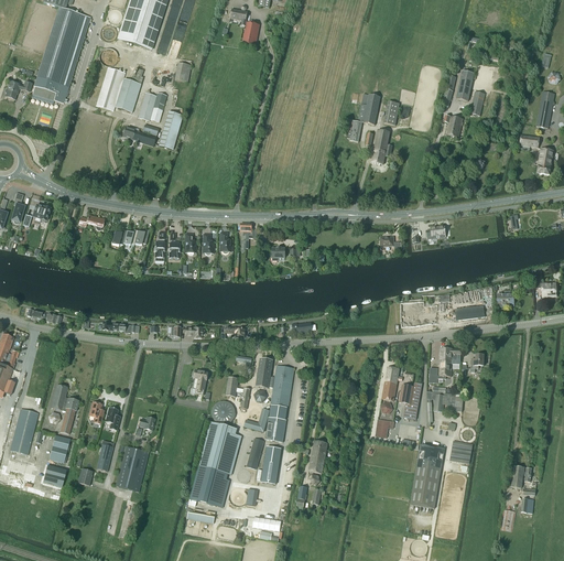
[(38,72),(32,89),(55,97),(54,98),(64,101),(91,15),(66,8),(67,2),(72,3),(73,0),(44,0),(44,1),(58,6),(58,9),(44,52),(38,72)]
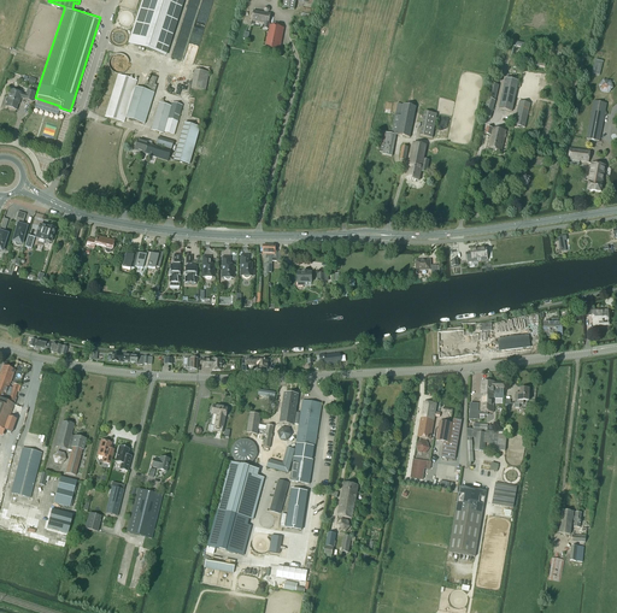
[(140,0),(128,41),(166,53),(182,0),(140,0)]
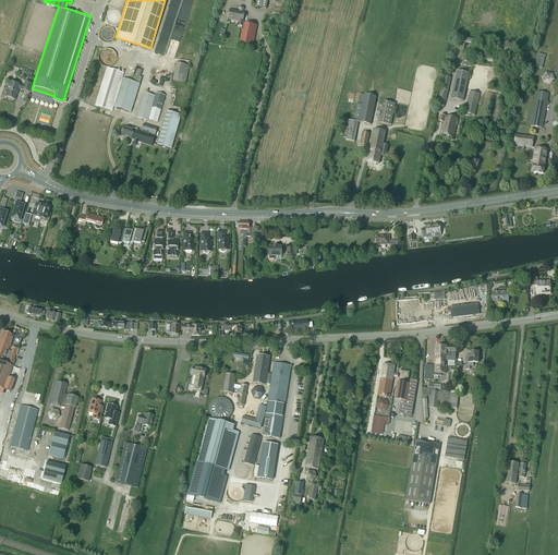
[(229,7),(228,16),(239,19),(239,23),(243,24),(243,20),(244,19),(243,19),(245,10),(242,9),(242,8),(243,8),(243,7),(244,7),(244,5),(243,5),(243,4),(242,3),(241,3),(240,3),(240,4),(239,4),(239,5),(239,7),(239,8),(240,8),(240,9),(229,7)]
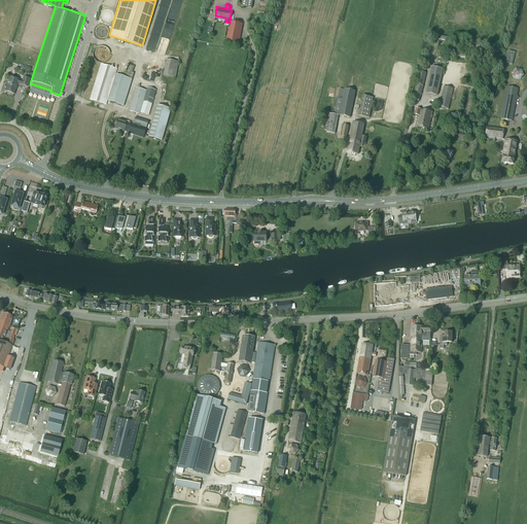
[(230,23),(226,39),(239,42),(243,22),(230,19),(230,23)]
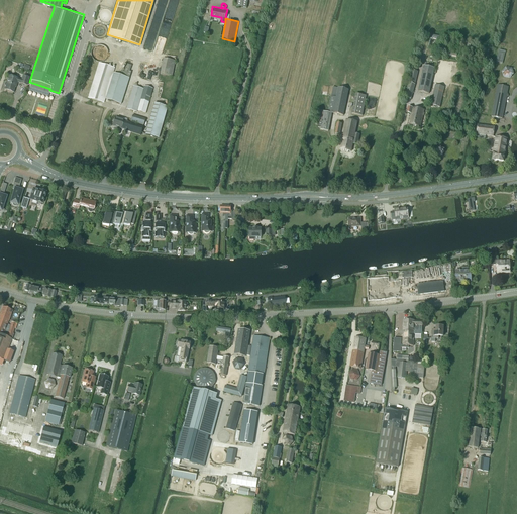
[(172,74),(175,59),(163,56),(160,72),(172,74)]
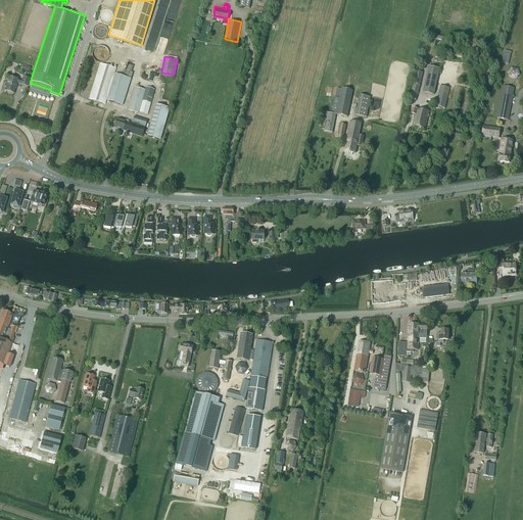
[(104,102),(115,65),(100,61),(89,97),(104,102)]
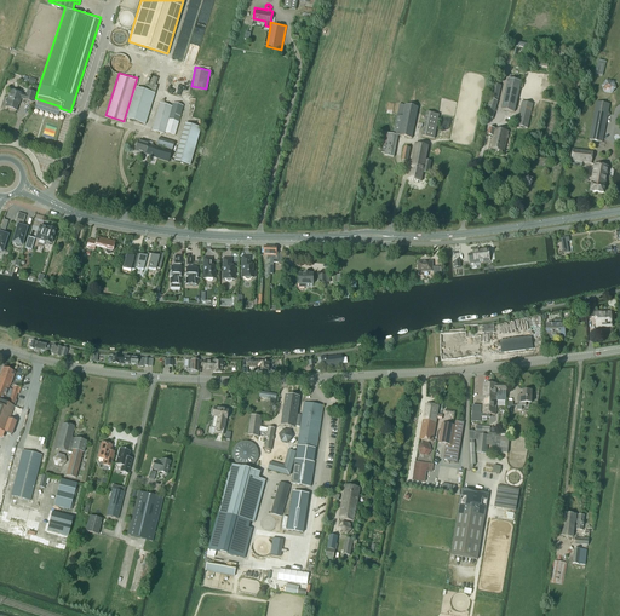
[(158,75),(151,74),(149,82),(145,81),(144,86),(155,90),(158,84),(155,82),(158,75)]
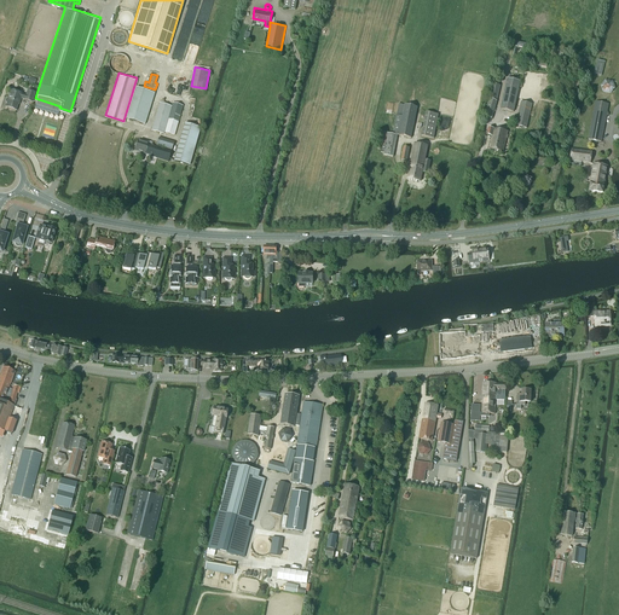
[(521,86),(522,82),(519,82),(520,79),(508,76),(501,106),(514,109),(519,85),(521,86)]
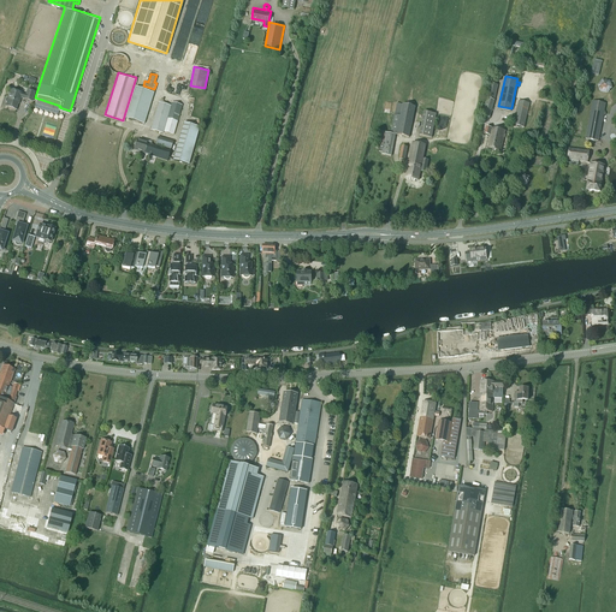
[(495,96),(498,83),(490,81),(487,95),(495,96)]
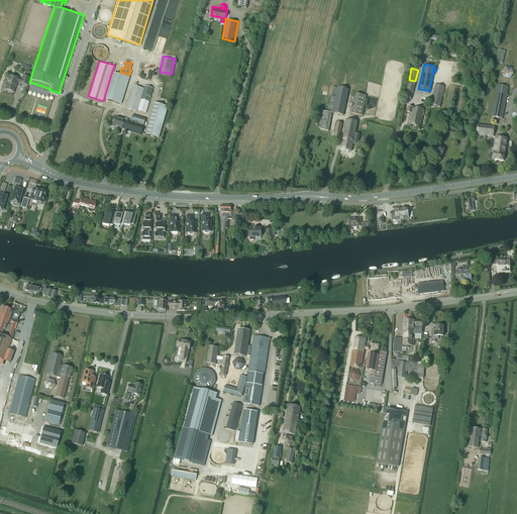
[(121,102),(129,76),(113,71),(105,98),(121,102)]
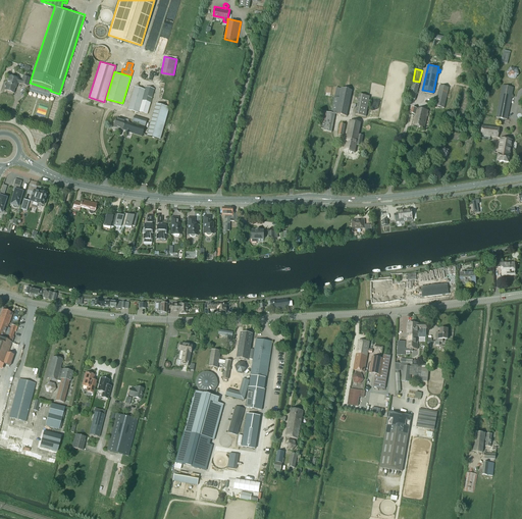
[(5,81),(5,83),(5,84),(6,85),(5,88),(13,91),(15,85),(14,85),(15,82),(17,83),(17,81),(20,82),(27,84),(30,75),(23,73),(21,78),(9,74),(7,81),(6,81),(5,81)]
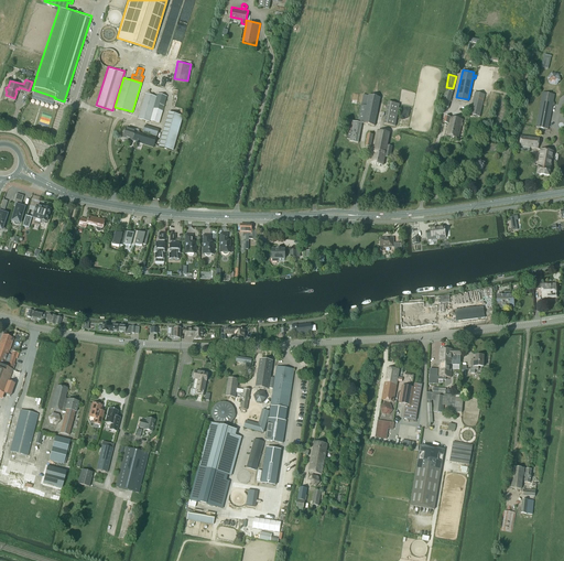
[(448,105),(453,89),(446,88),(443,104),(448,105)]
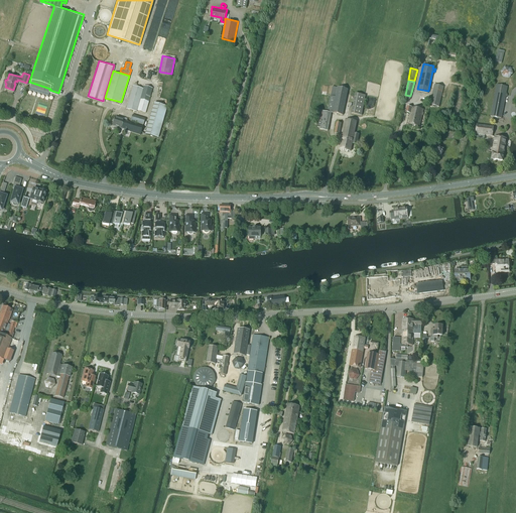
[(501,116),(507,84),(497,82),(490,114),(501,116)]
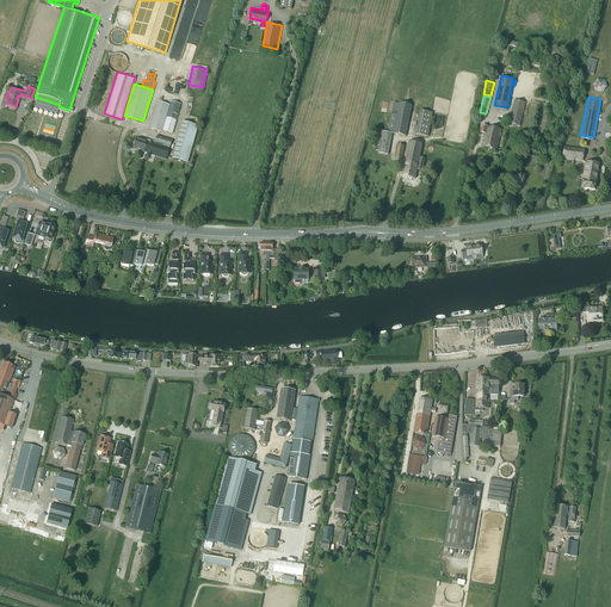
[(170,101),(158,98),(149,127),(161,129),(162,128),(172,130),(180,101),(171,99),(170,101)]
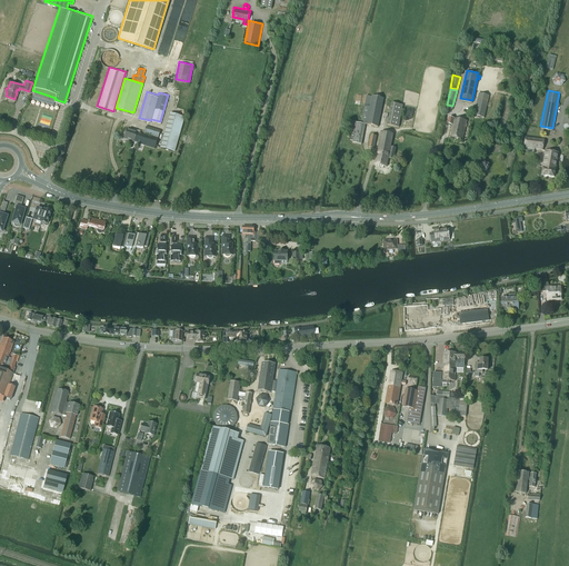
[(485,116),(488,98),(489,93),(479,91),(478,96),(475,113),(485,116)]
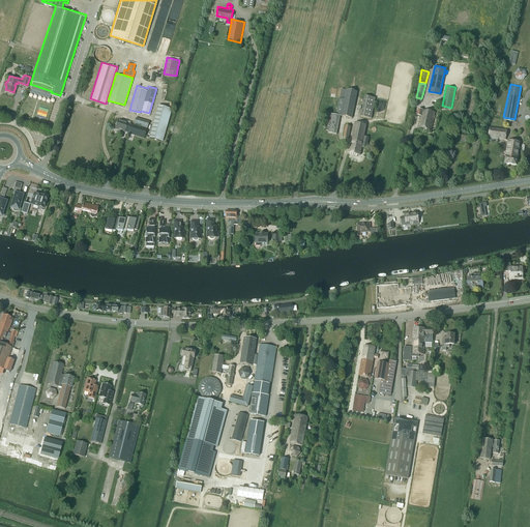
[(351,116),(356,90),(356,89),(342,86),(335,113),(326,111),(324,122),(327,123),(326,128),(329,128),(328,130),(336,132),(340,113),(351,116)]
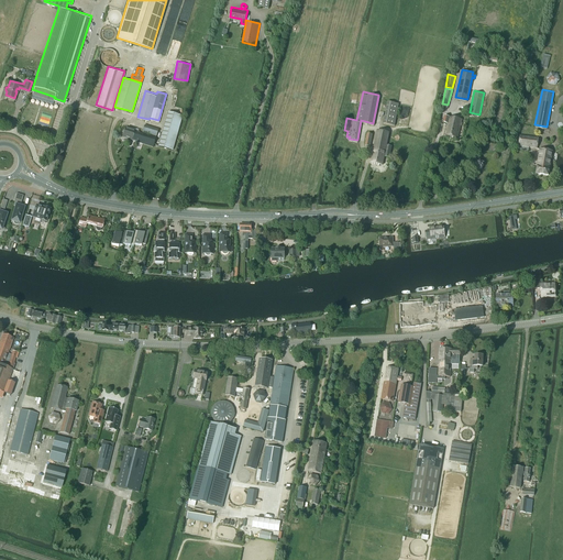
[(394,123),(398,101),(387,99),(383,121),(394,123)]
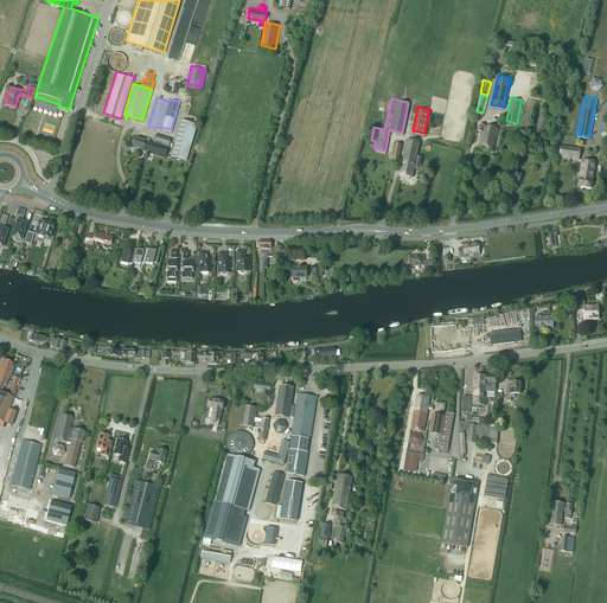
[(185,159),(197,122),(181,119),(171,155),(185,159)]
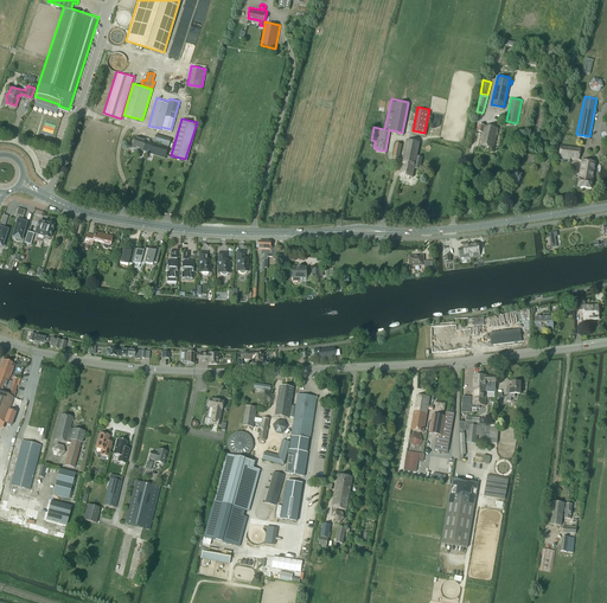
[(493,147),(498,126),(479,122),(478,129),(483,130),(479,143),(493,147)]
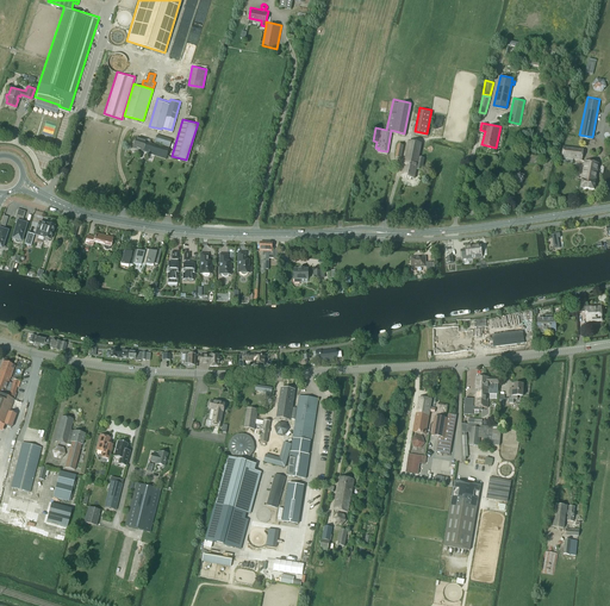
[(169,144),(172,137),(156,132),(154,139),(169,144)]
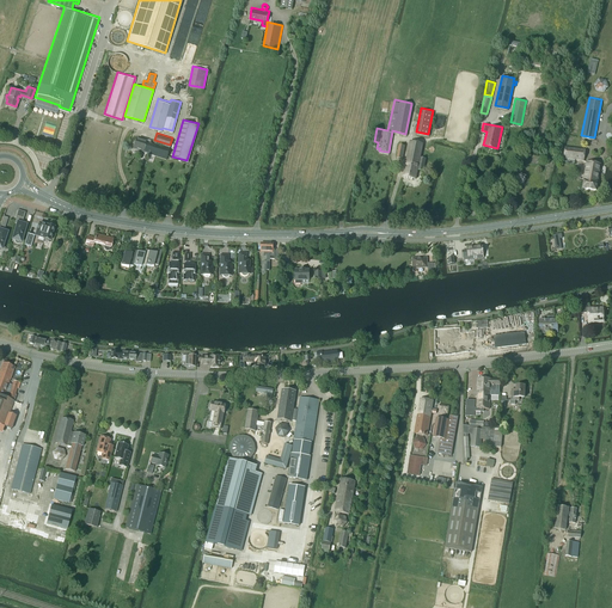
[(166,157),(170,146),(136,136),(133,147),(166,157)]
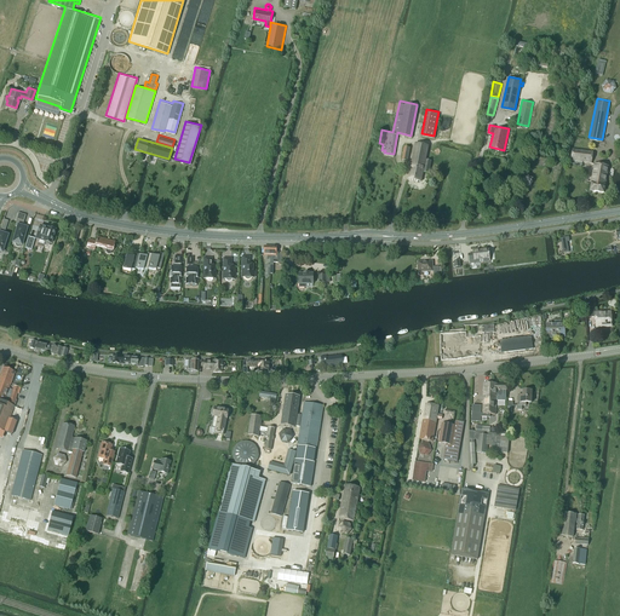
[(429,171),(430,167),(431,159),(425,157),(428,143),(415,140),(408,176),(422,178),(423,170),(429,171)]
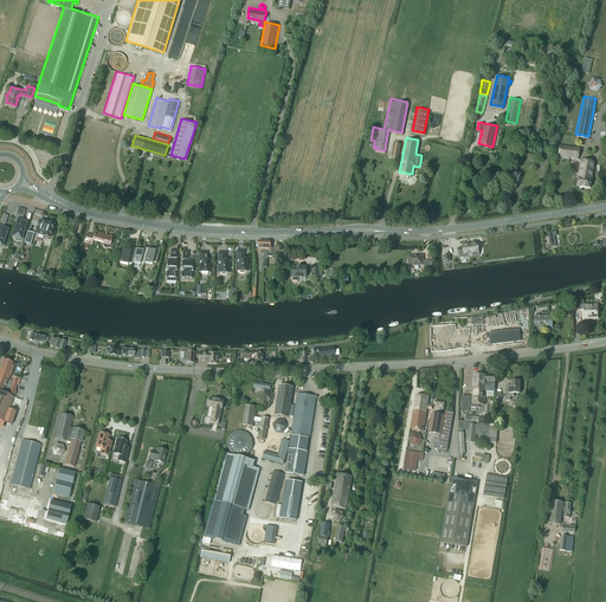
[(560,143),(558,154),(579,157),(580,146),(560,143)]
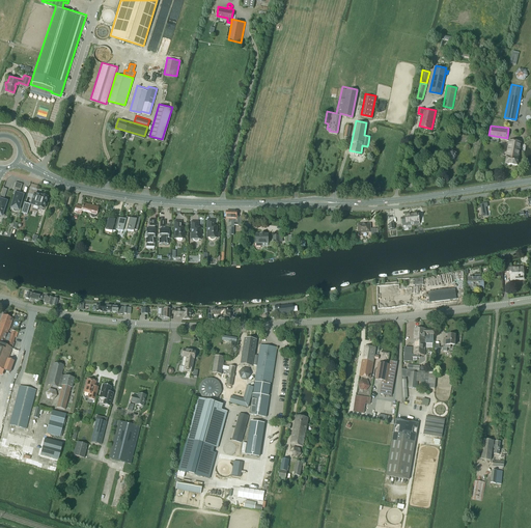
[(518,163),(521,140),(509,138),(506,161),(518,163)]
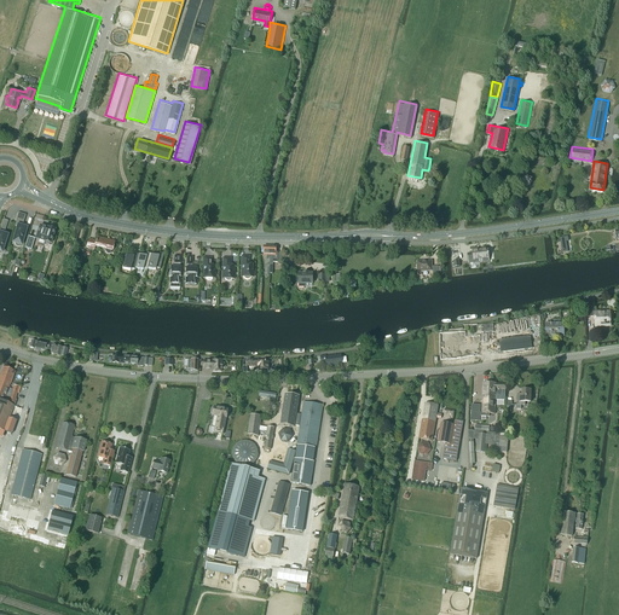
[(23,220),(25,212),(18,209),(16,218),(17,218),(15,224),(17,224),(13,239),(16,241),(16,242),(16,243),(17,243),(18,244),(18,243),(19,243),(21,242),(22,242),(27,225),(22,224),(23,220)]
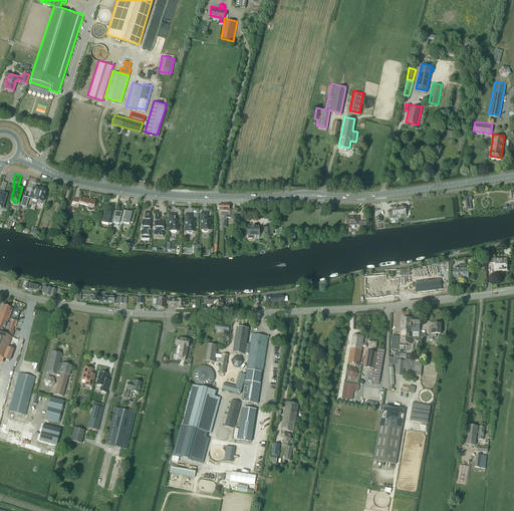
[(33,186),(30,196),(32,197),(31,200),(36,201),(37,199),(42,200),(45,190),(45,189),(44,189),(44,188),(41,187),(41,188),(40,187),(39,188),(33,186)]
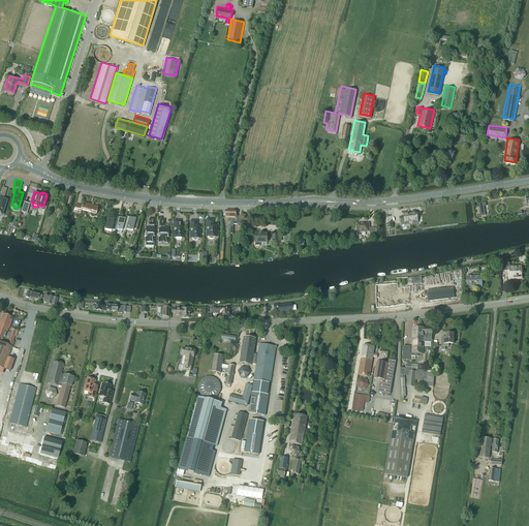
[(65,204),(67,194),(61,193),(59,202),(65,204)]
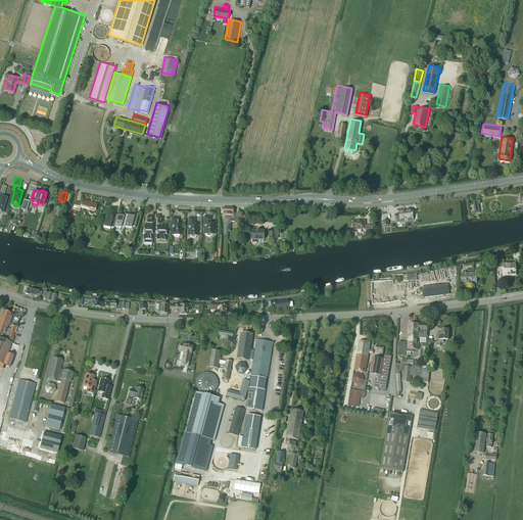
[(30,198),(24,197),(20,207),(27,209),(30,198)]
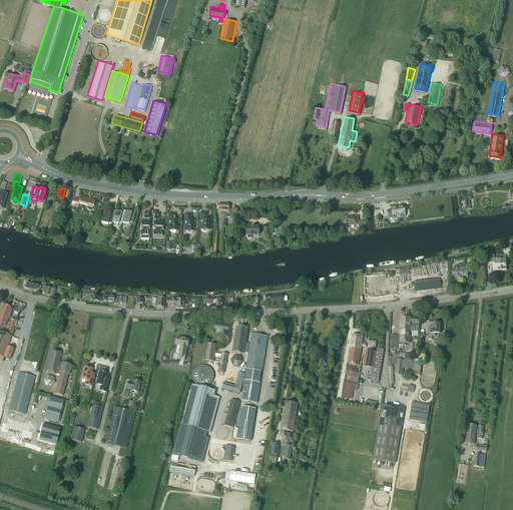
[(73,195),(71,203),(73,203),(73,204),(76,205),(76,204),(78,204),(79,201),(88,204),(87,205),(88,207),(89,207),(90,208),(91,207),(92,206),(92,205),(93,205),(95,198),(88,196),(87,196),(80,194),(79,197),(73,195)]
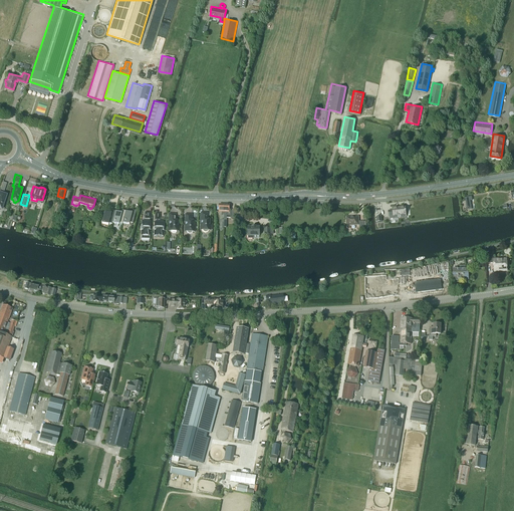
[(61,212),(65,202),(60,200),(56,210),(61,212)]
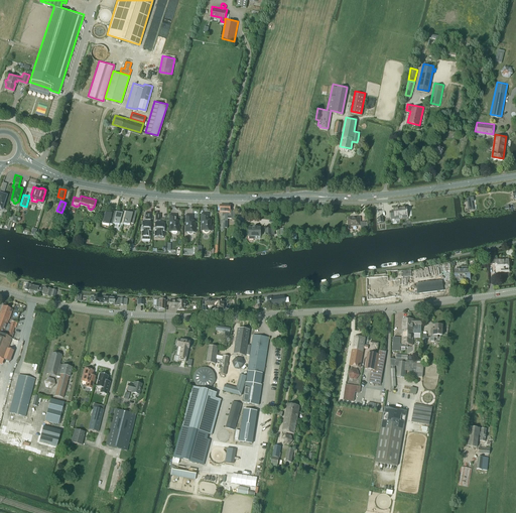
[(390,210),(391,217),(399,216),(399,214),(402,214),(402,216),(407,215),(407,210),(407,208),(406,206),(398,207),(398,206),(394,207),(394,209),(390,210)]
